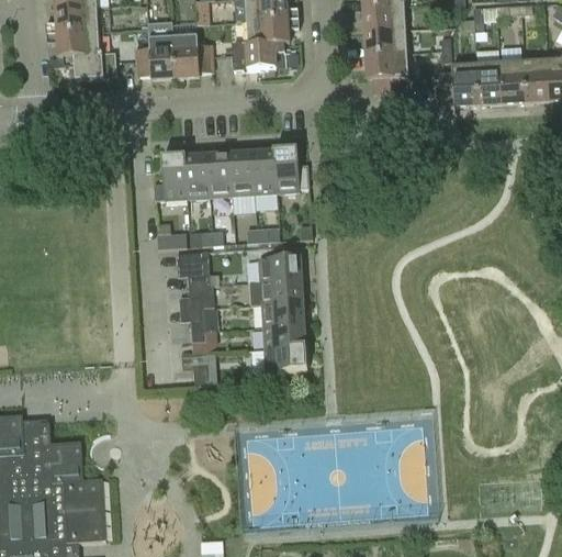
[(54,0),(55,10),(97,8),(96,0),(54,0)]
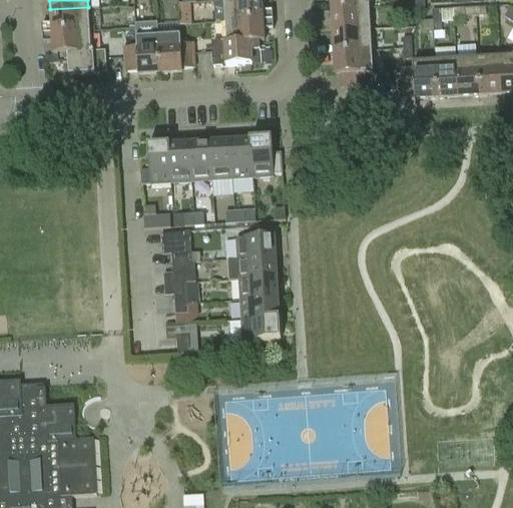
[(214,0),(215,21),(225,20),(273,17),(273,8),(263,8),(262,0),(214,0)]
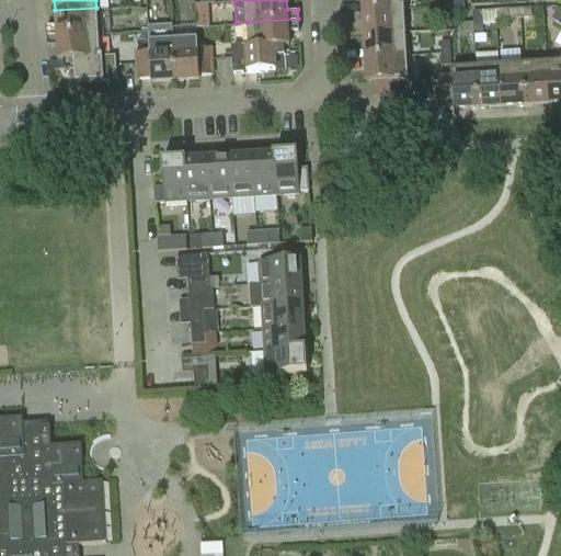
[(196,12),(209,11),(209,1),(196,2),(196,12)]
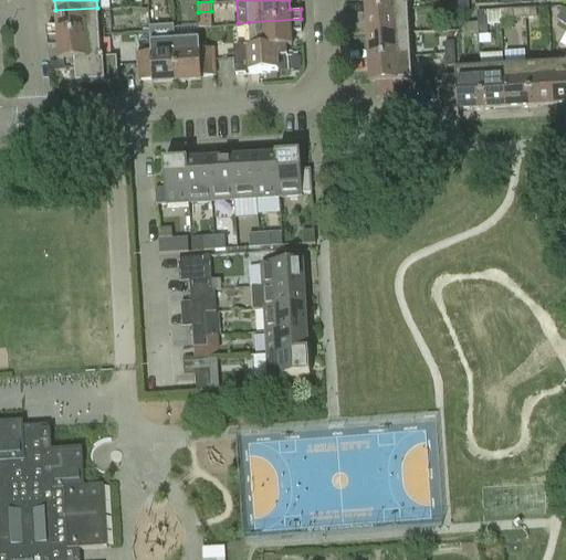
[(470,13),(469,2),(459,2),(460,14),(470,13)]
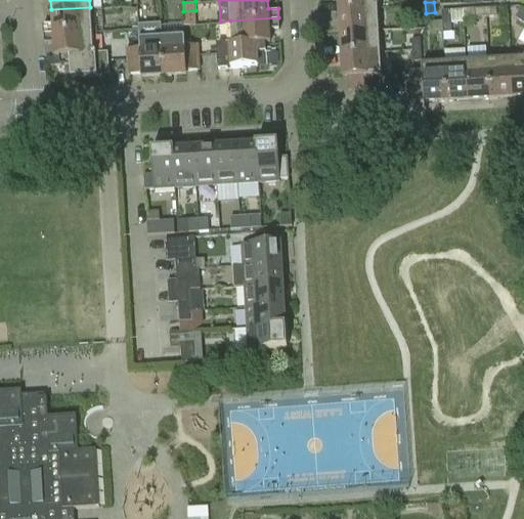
[(497,13),(497,4),(485,5),(486,13),(497,13)]
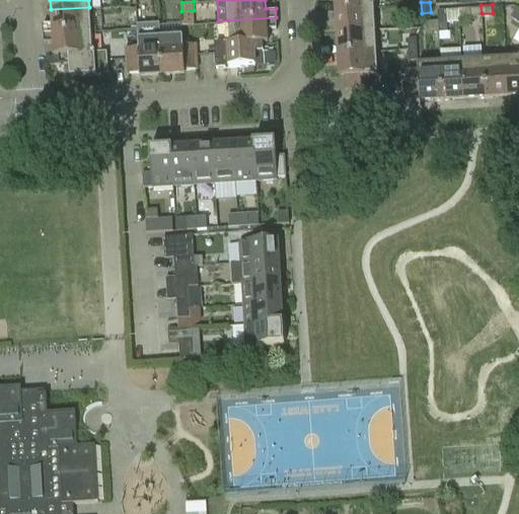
[(335,7),(337,29),(375,27),(373,5),(335,7)]
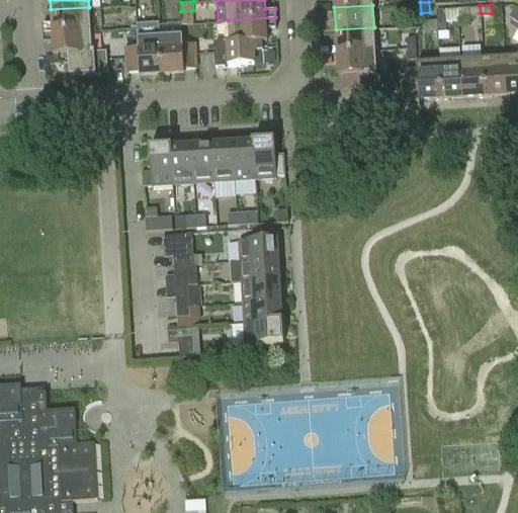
[(458,15),(459,15),(481,13),(480,5),(458,6),(458,15)]
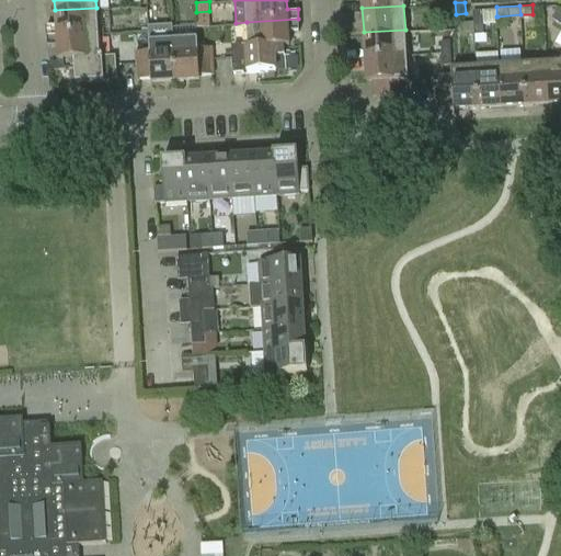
[(496,7),(472,8),(473,19),(482,19),(483,26),(484,26),(483,22),(497,22),(497,16),(496,16),(496,7)]
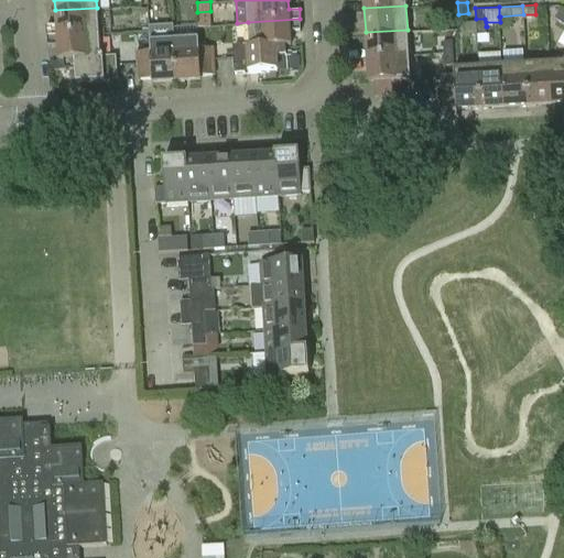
[(56,23),(46,24),(46,34),(99,31),(98,29),(110,28),(109,8),(97,8),(55,10),(56,23)]
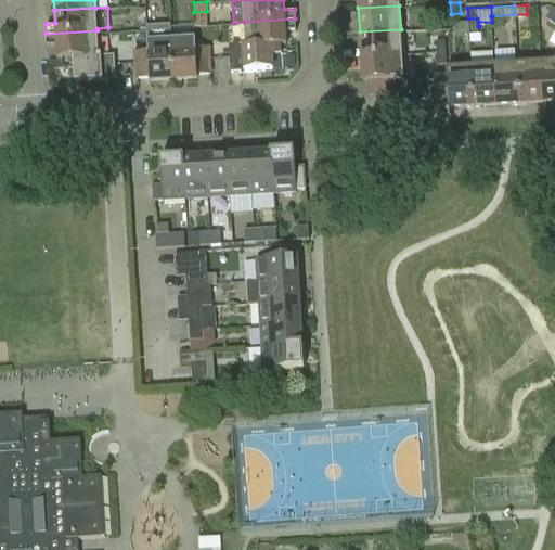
[(244,22),(245,45),(245,46),(281,42),(281,43),(286,43),(285,29),(296,28),(295,18),(244,22)]
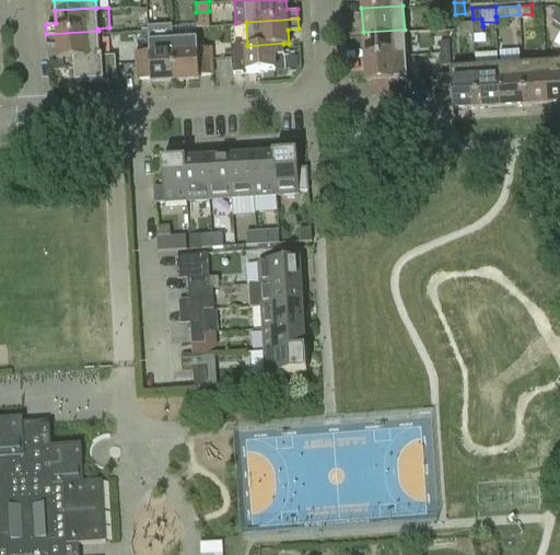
[(481,19),(473,19),(474,32),(483,31),(483,26),(482,26),(481,19)]
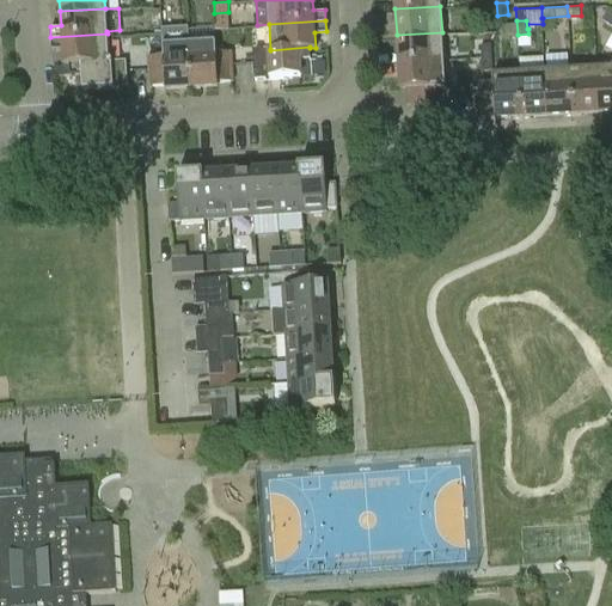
[(150,84),(165,83),(165,89),(191,86),(189,42),(188,24),(161,25),(163,53),(148,54),(150,84)]
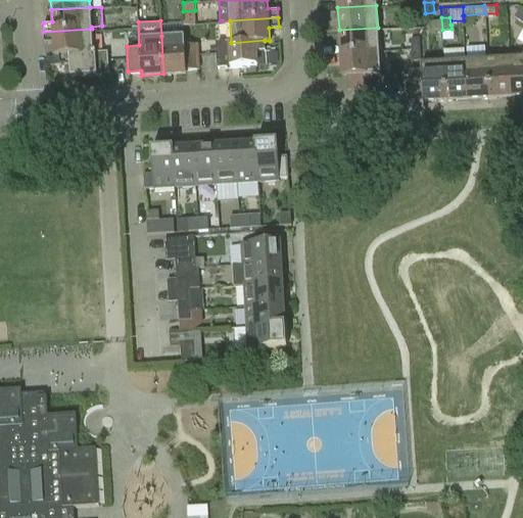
[(339,30),(340,52),(379,49),(378,28),(339,30)]
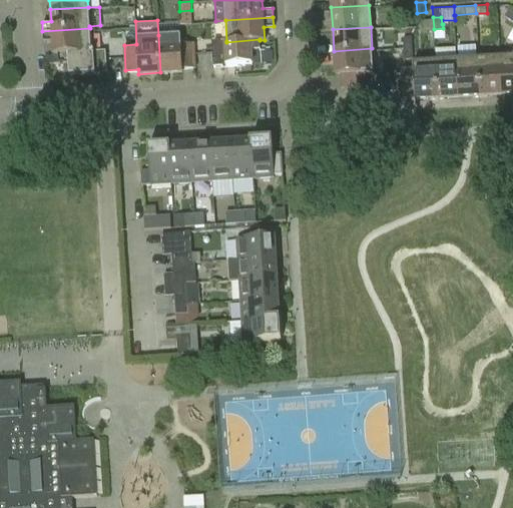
[(90,28),(42,31),(43,40),(52,39),(53,52),(58,52),(91,50),(91,49),(90,28)]
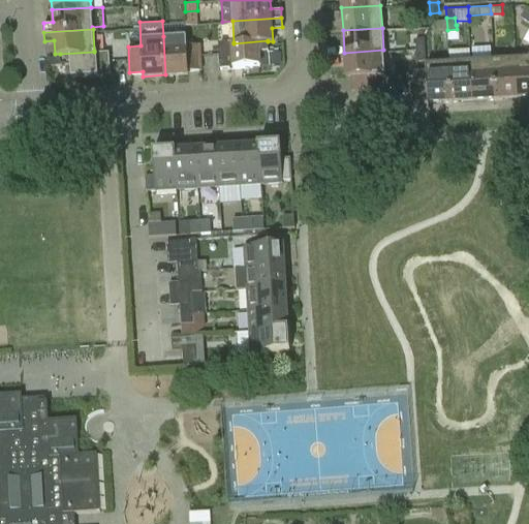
[(186,34),(163,36),(165,74),(188,73),(188,68),(200,67),(199,42),(186,43),(186,34)]
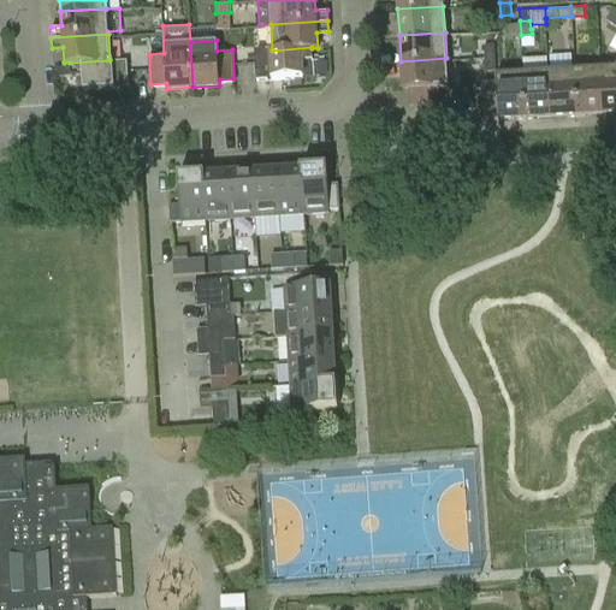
[(484,42),(484,57),(496,55),(495,41),(484,42)]
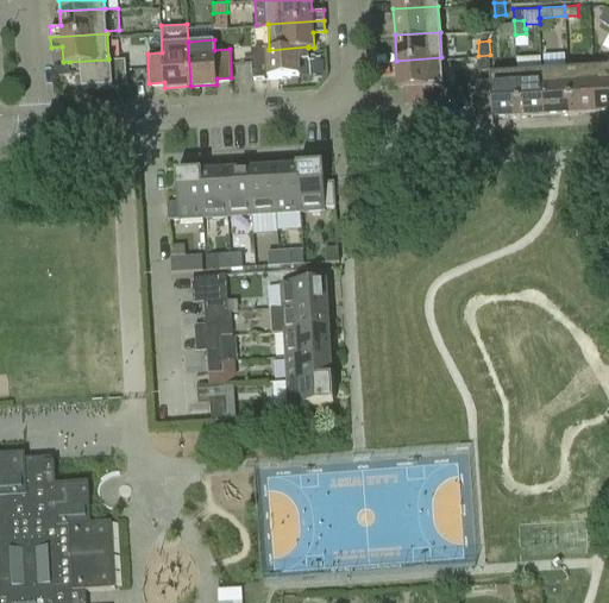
[(252,50),(253,76),(287,75),(297,74),(299,74),(297,58),(309,57),(308,48),(308,46),(269,50),(269,49),(252,50)]
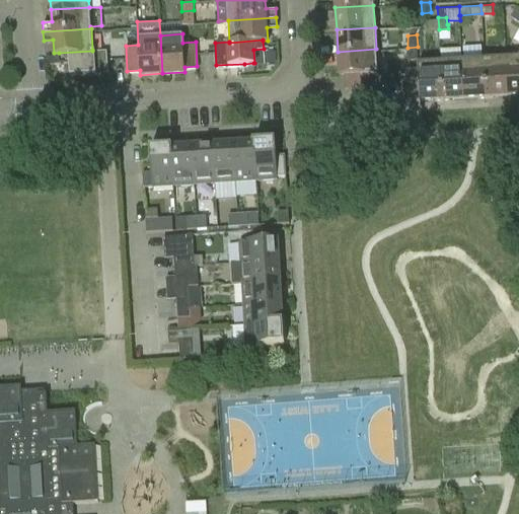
[(418,57),(418,47),(408,48),(409,58),(418,57)]
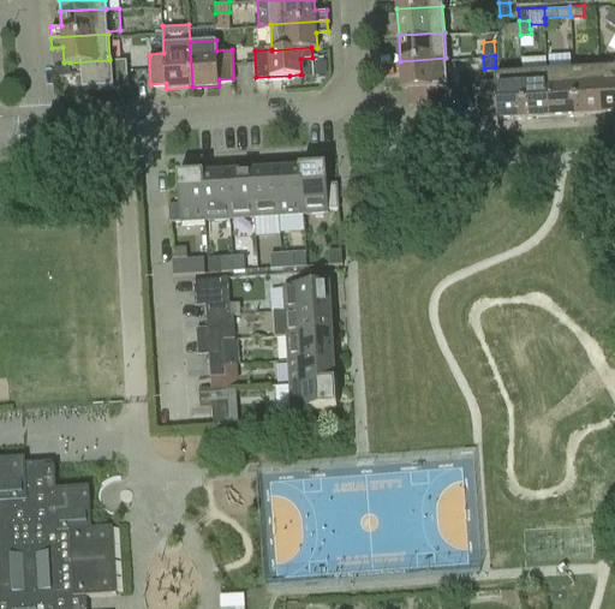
[(524,71),(521,71),(524,117),(550,115),(548,70),(547,55),(523,57),(524,71)]
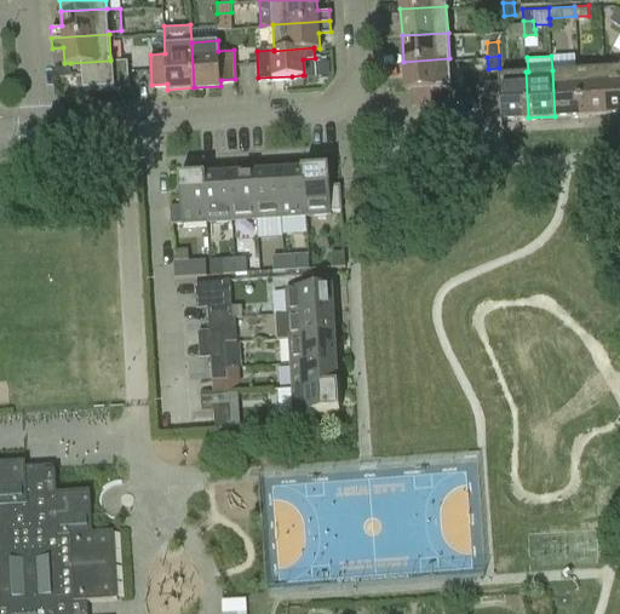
[(127,58),(110,59),(110,61),(70,63),(70,74),(82,73),(84,89),(128,86),(127,58)]
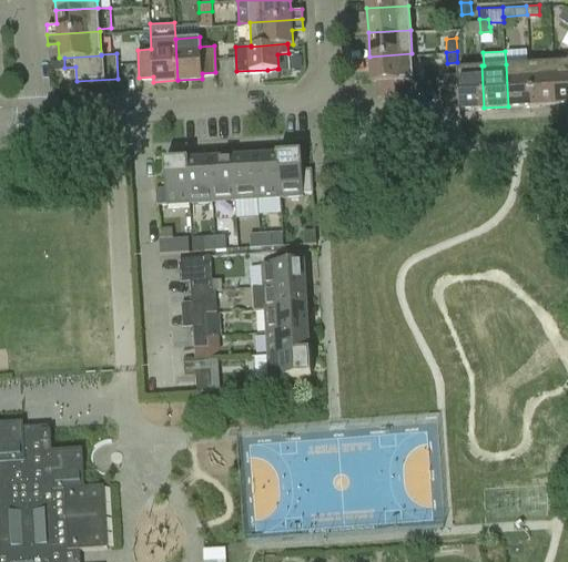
[(405,79),(413,78),(412,53),(369,57),(371,81),(376,80),(376,94),(405,93),(405,79)]
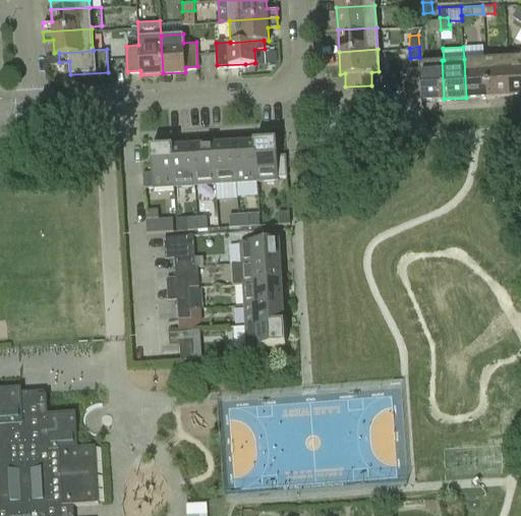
[(520,55),(508,56),(510,95),(520,94),(520,55)]
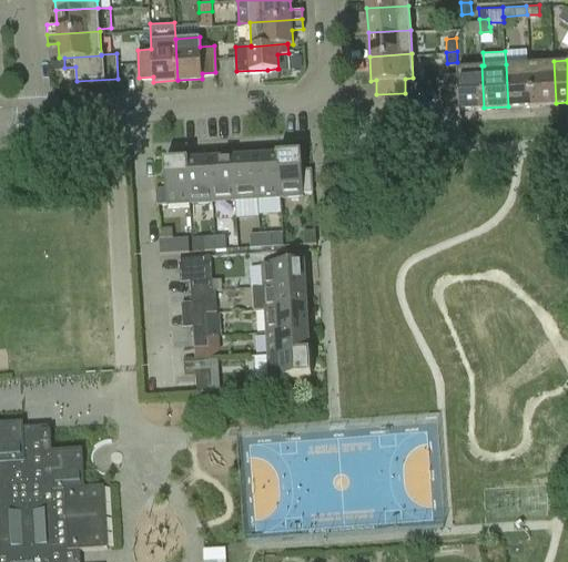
[(554,61),(529,62),(531,104),(556,103),(554,61)]
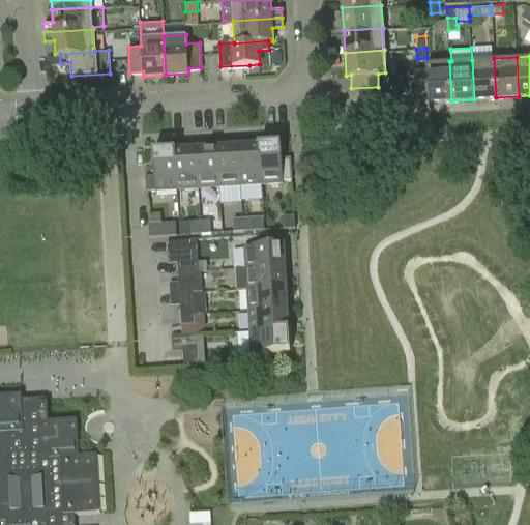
[(494,58),(472,60),(474,99),(496,97),(494,58)]
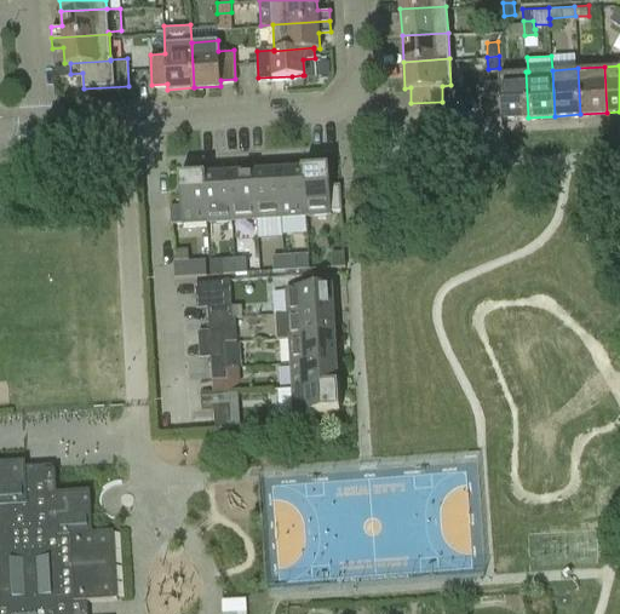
[(499,73),(499,82),(483,84),(484,115),(501,114),(501,119),(528,118),(526,72),(499,73)]
